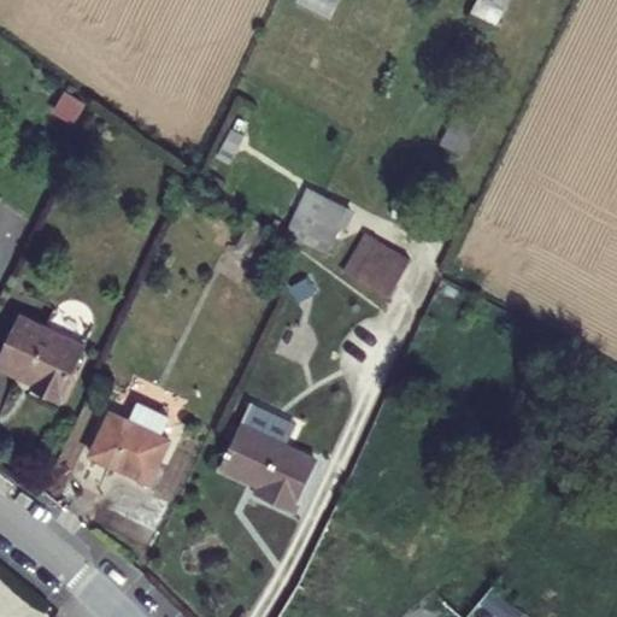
[(474,0),(472,6),(499,18),(507,0),(474,0)]
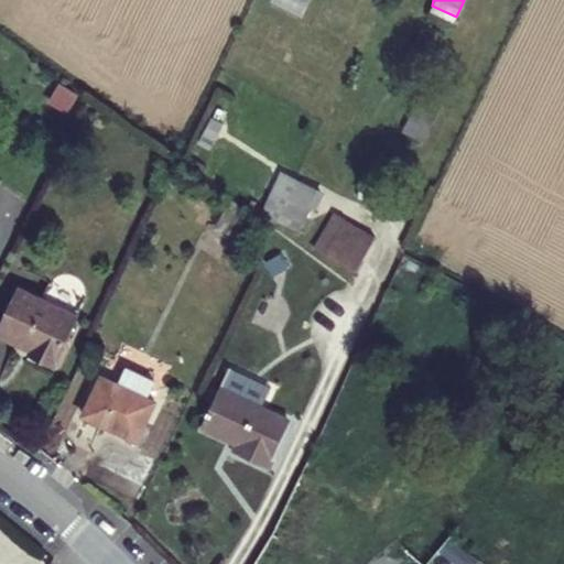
[(415,96),(405,131),(426,137),(436,101),(415,96)]
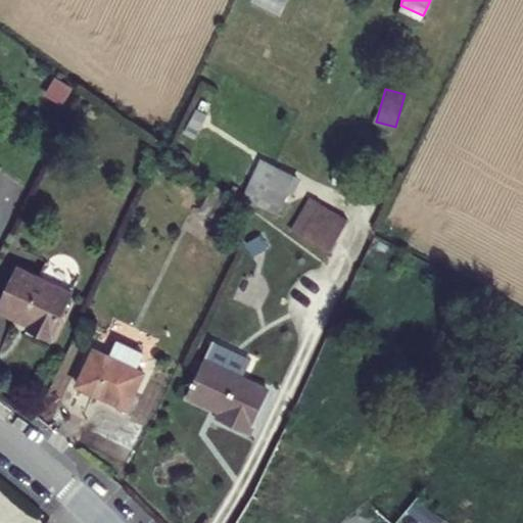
[(242,199),(279,210),(293,169),(256,156),(242,199)]
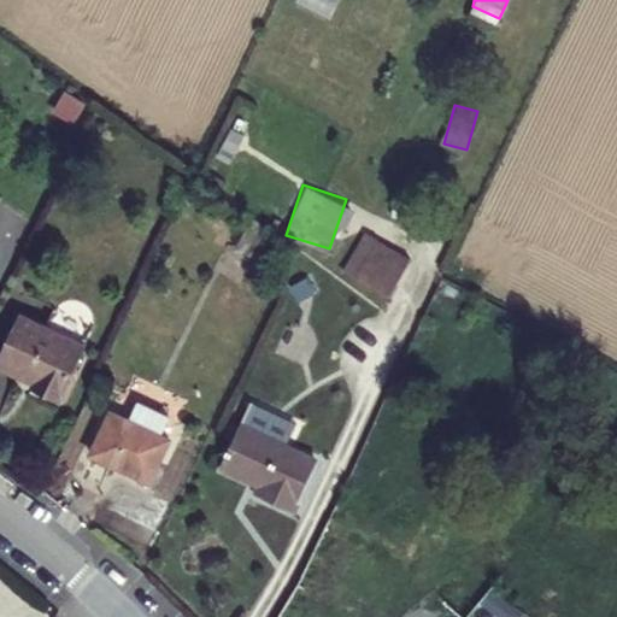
[(389,293),(407,251),(360,230),(342,272),(389,293)]
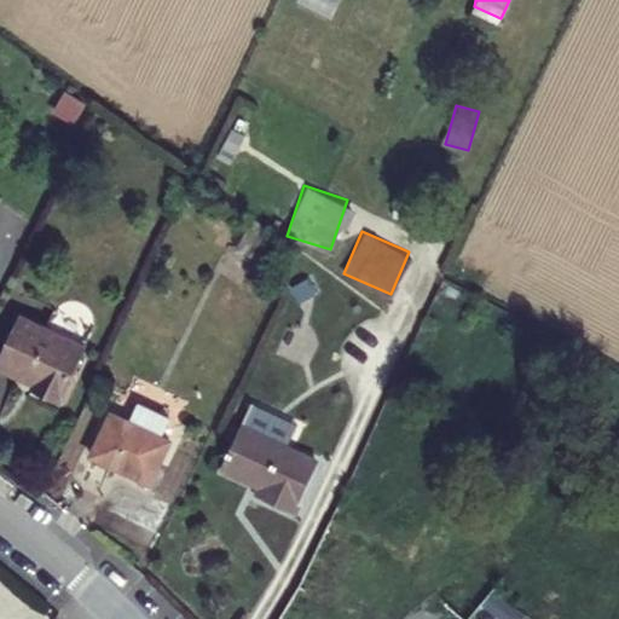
[(85,347),(21,316),(0,357),(0,365),(36,383),(35,387),(59,399),(85,347)]
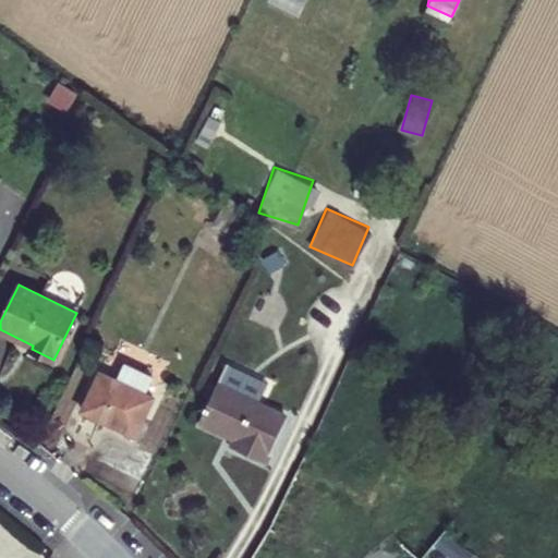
[(119,381),(148,395),(154,381),(125,368),(119,381)]
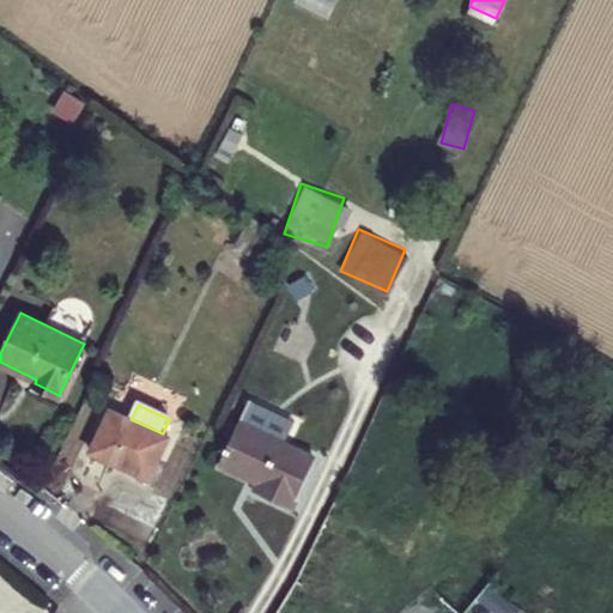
[(163,434),(131,419),(110,411),(91,453),(150,478),(168,436),(163,434)]
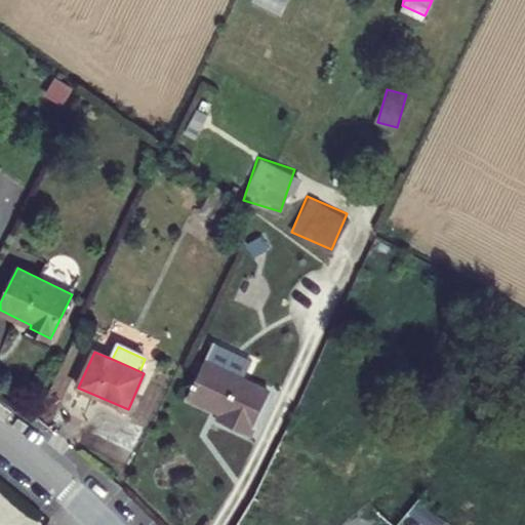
[(270,390),(204,359),(188,394),(220,411),(218,418),(249,433),(270,390)]
